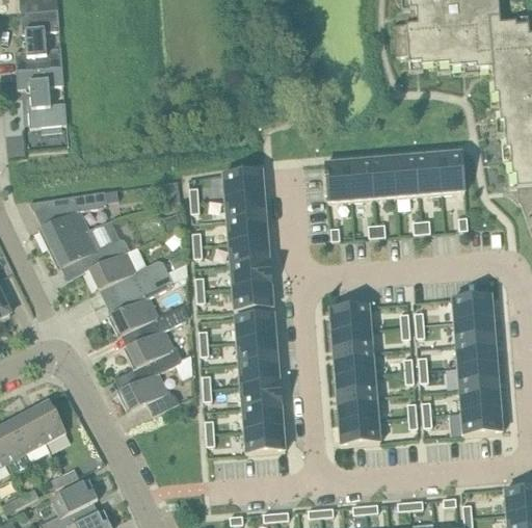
[(19,0),(21,12),(57,9),(56,0),(19,0)]
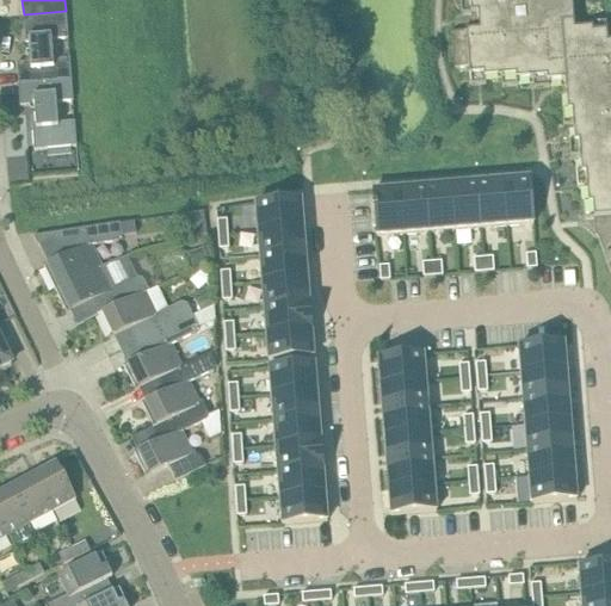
[(610,24),(606,25),(606,23),(604,23),(604,28),(592,29),(592,25),(575,26),(573,0),(568,0),(468,0),(469,8),(485,8),(486,25),(458,26),(461,62),(475,62),(475,79),(492,78),(491,73),(506,72),(507,81),(523,81),(523,75),(538,75),(538,84),(554,84),(554,78),(569,78),(571,106),(566,106),(567,122),(576,122),(576,137),(572,137),(573,153),(582,153),(582,168),(578,168),(579,184),(588,184),(588,199),(584,199),(585,215),(594,215),(594,233),(598,233),(610,270),(610,24)]
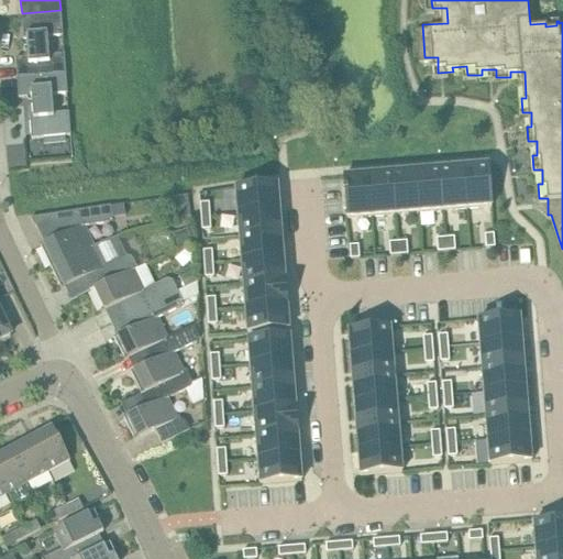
[(61,10),(22,13),(23,35),(26,35),(29,54),(15,55),(17,74),(66,70),(64,51),(48,52),(47,33),(63,32),(61,10)]
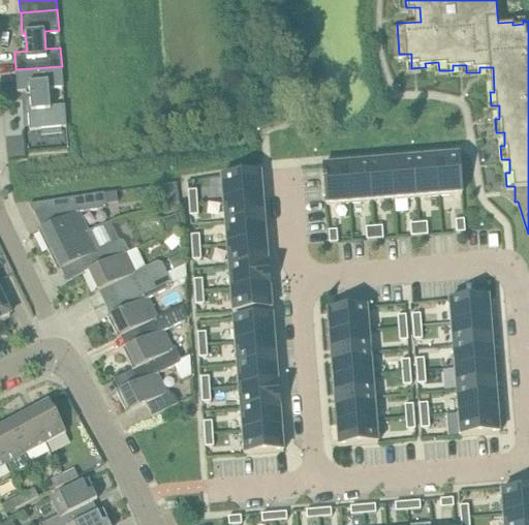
[(62,66),(16,69),(17,88),(29,87),(30,105),(27,105),(29,126),(66,123),(64,102),(50,103),(49,86),(63,85),(62,66)]
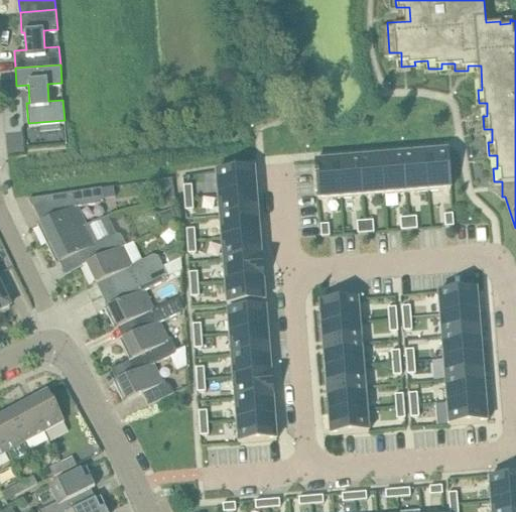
[(447,147),(425,149),(428,187),(450,185),(447,147)]
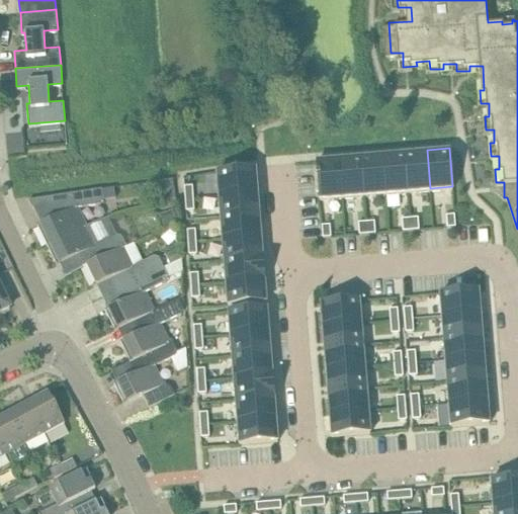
[(427,150),(405,152),(408,190),(430,188),(427,150)]
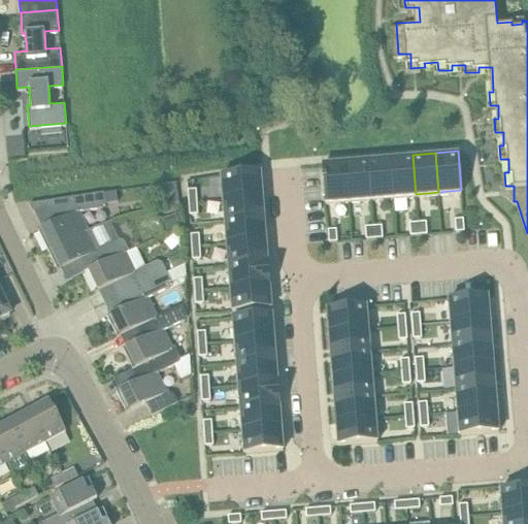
[(413,155),(390,157),(393,196),(416,194),(413,155)]
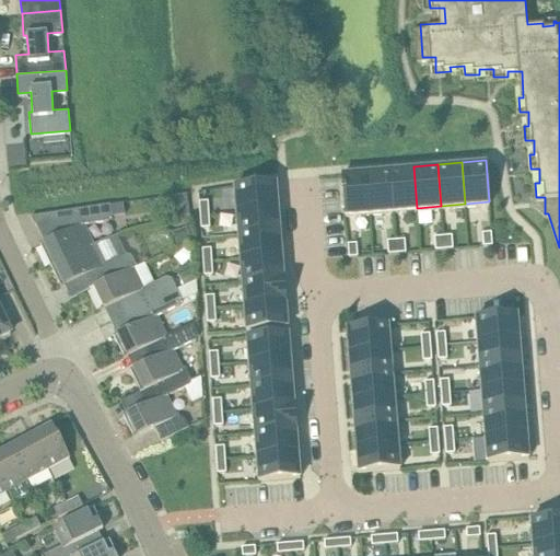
[(413,166),(389,168),(393,210),(417,208),(413,166)]
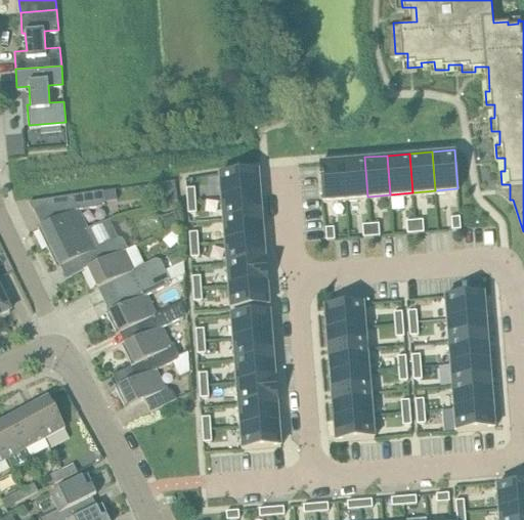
[(364,157),(342,159),(345,198),(367,197),(364,157)]
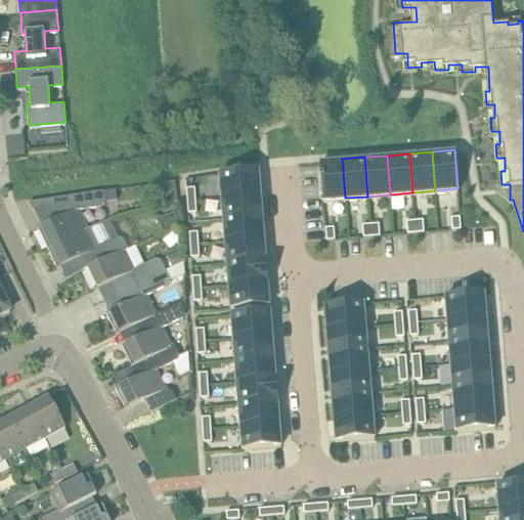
[(342,159),(319,161),(322,200),(345,198),(342,159)]
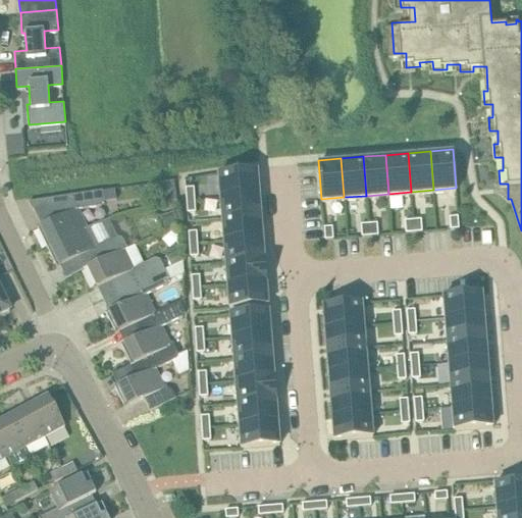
[(259,191),(257,168),(218,171),(220,194),(259,191)]
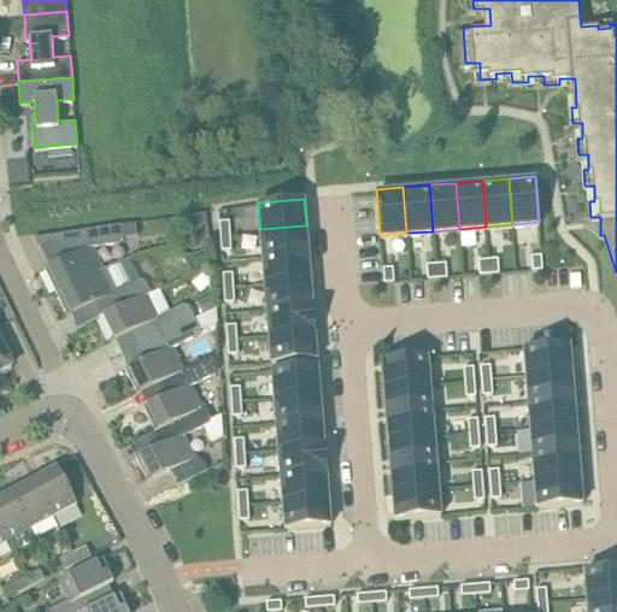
[(206,221),(204,209),(191,211),(192,223),(206,221)]
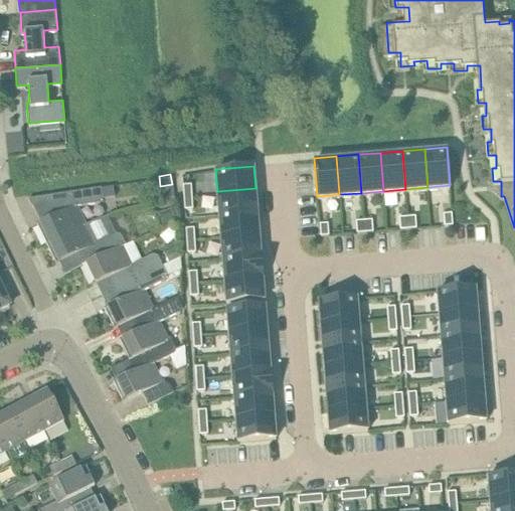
[(191,181),(183,182),(184,194),(192,193),(191,181)]
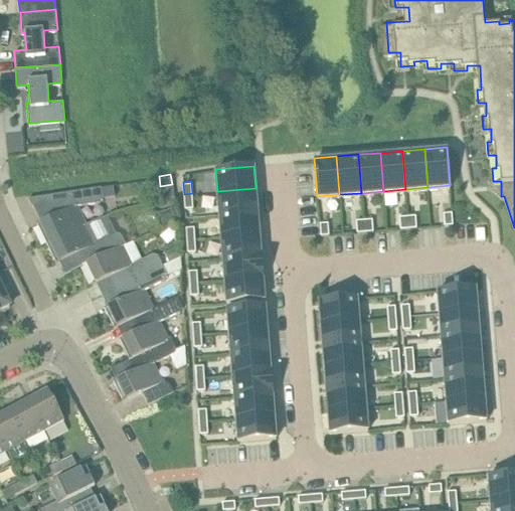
[(113,183),(102,184),(103,195),(114,194),(113,183)]
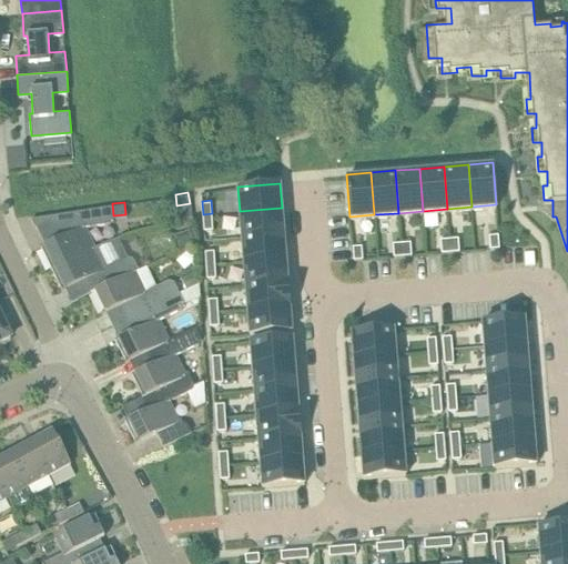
[(54,264),(94,245),(84,224),(110,220),(113,215),(112,203),(53,213),(31,215),(34,223),(36,223),(33,218),(54,214),(61,228),(67,224),(69,230),(40,244),(41,245),(44,244),(54,264)]
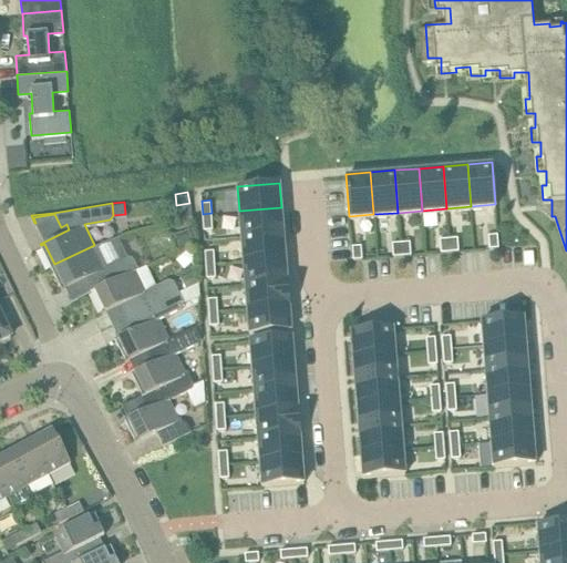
[(284,232),(281,207),(239,211),(240,235),(284,232)]
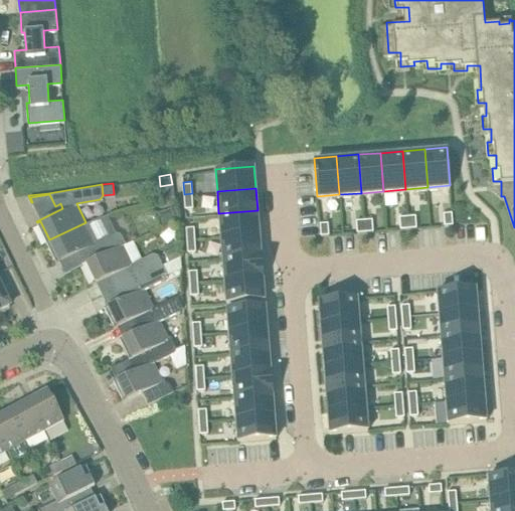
[(192,193),(184,194),(184,206),(192,205),(192,193)]
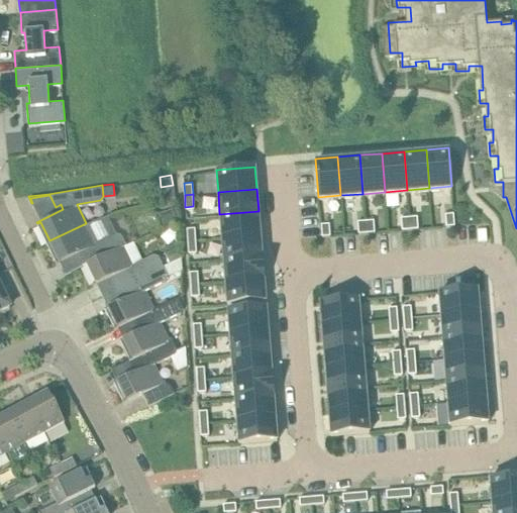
[(171,209),(162,212),(166,224),(175,221),(171,209)]
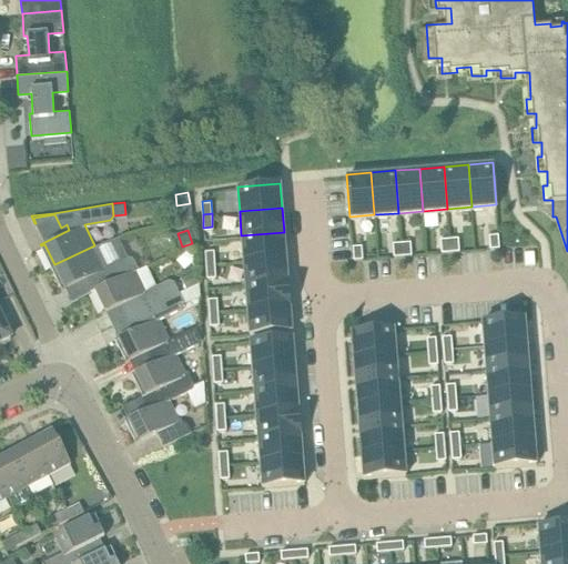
[(285,255),(284,232),(241,235),(243,259),(285,255)]
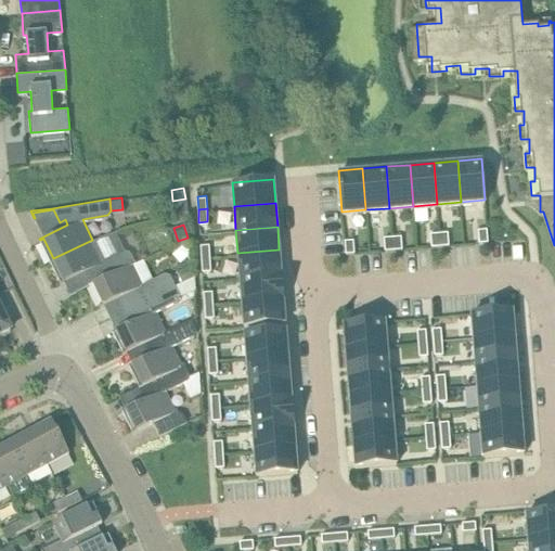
[(487,227),(478,227),(479,241),(488,240),(487,227)]
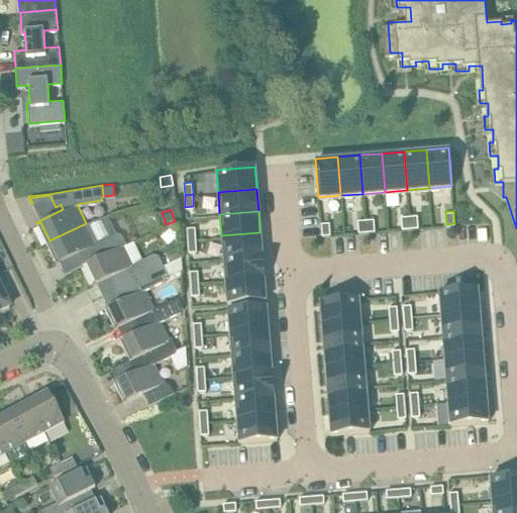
[(402,227),(410,226),(409,214),(401,215),(402,227)]
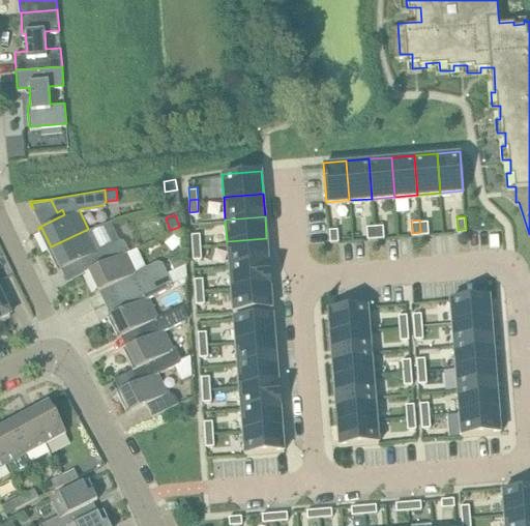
[(420,232),(429,232),(428,220),(419,220),(420,232)]
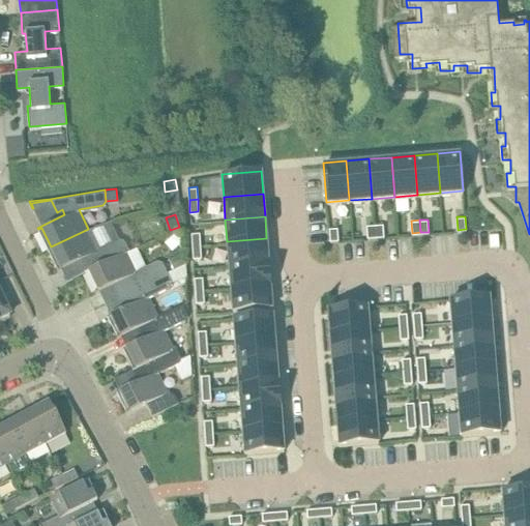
[(99,223),(88,229),(51,246),(60,266),(57,267),(57,268),(84,256),(86,259),(82,261),(86,270),(89,268),(129,249),(124,239),(119,237),(115,239),(107,221),(99,223)]
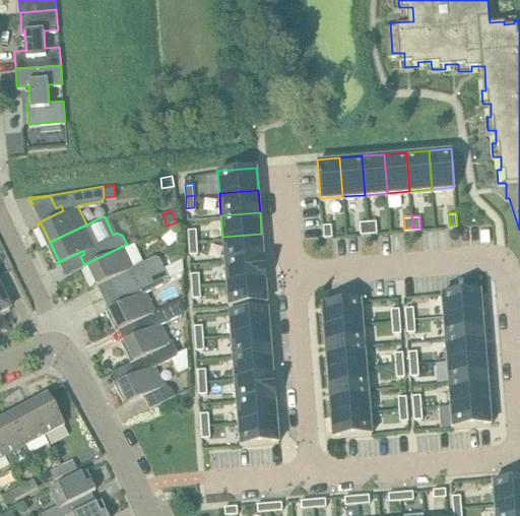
[(369,232),(377,231),(376,218),(368,219),(369,232)]
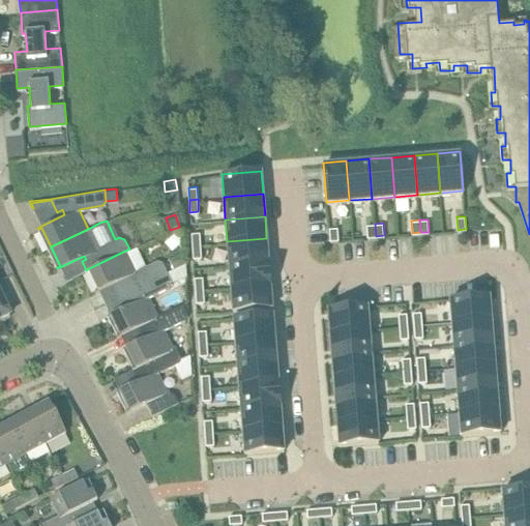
[(367,237),(376,236),(375,224),(366,225),(367,237)]
